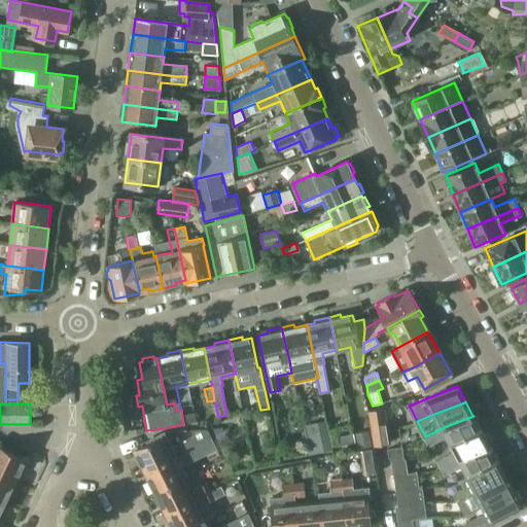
[(375,447),(389,445),(391,444),(391,443),(389,431),(385,409),(369,411),(375,447)]
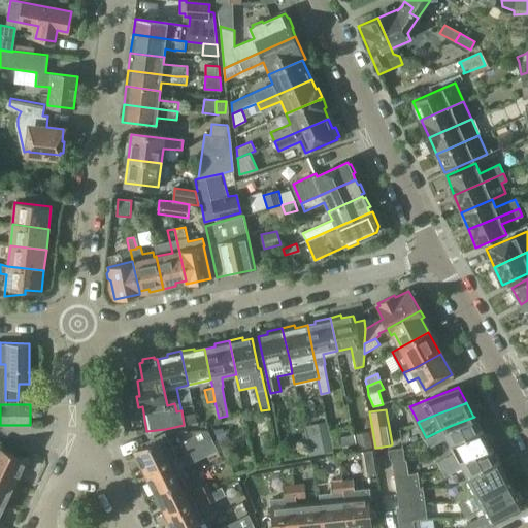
[(452,444),(482,431),(474,417),(450,426),(426,437),(430,446),(448,437),(452,444)]
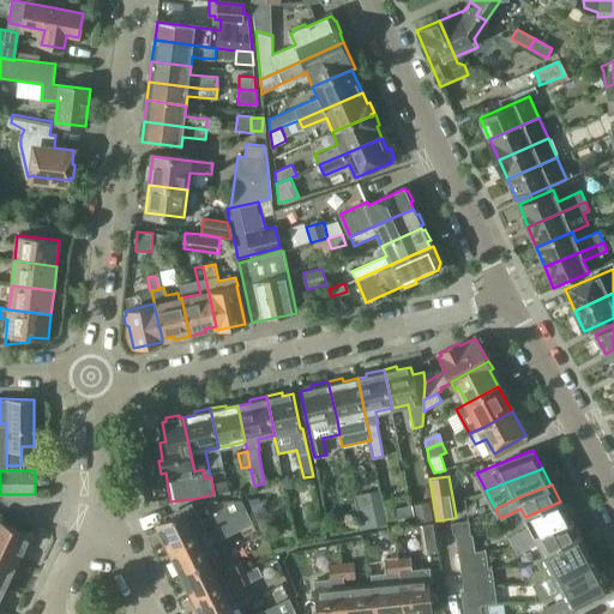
[(256,516),(263,512),(264,512),(259,498),(251,499),(247,500),(256,516)]
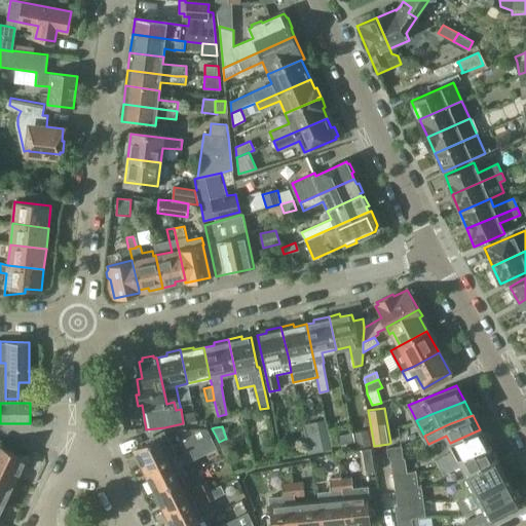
[(145,471),(198,444),(212,438),(209,429),(207,428),(191,428),(194,435),(186,439),(187,440),(170,448),(162,435),(135,449),(145,471)]
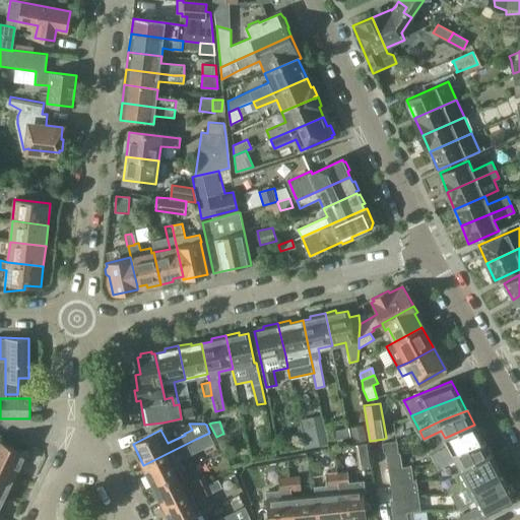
[(350,428),(353,445),(356,444),(355,442),(368,440),(365,425),(350,428)]
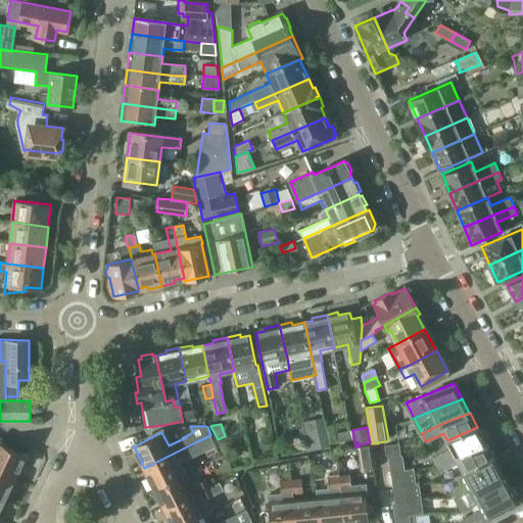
[(482,444),(485,442),(477,427),(447,440),(452,447),(434,457),(438,465),(439,464),(458,453),(482,444)]
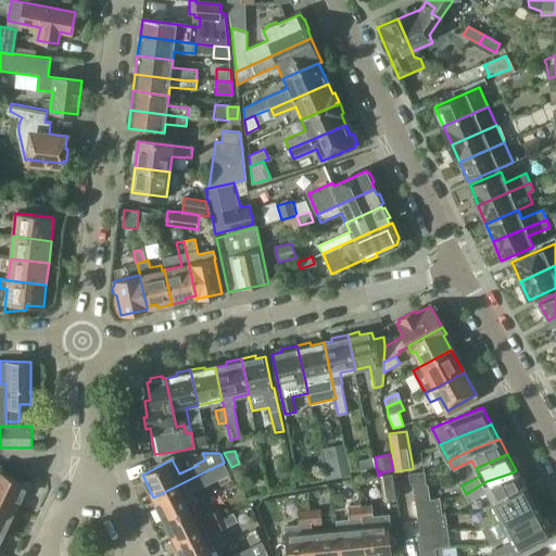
[(326,479),(350,475),(345,458),(323,464),(326,479)]
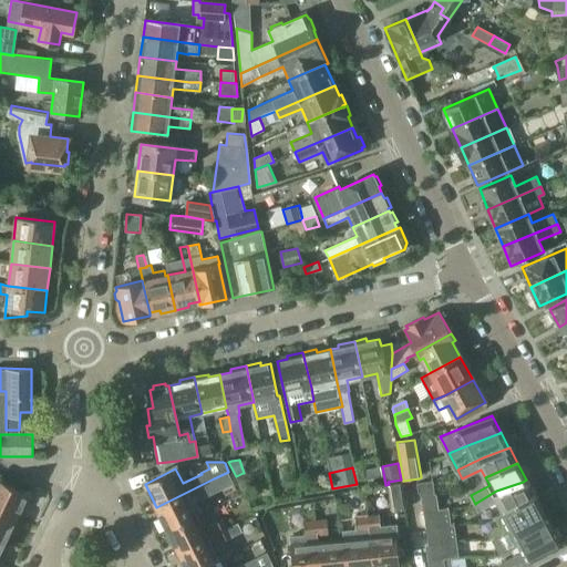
[(214,478),(156,507),(167,529),(198,514),(192,501),(198,497),(198,498),(233,482),(228,472),(214,478)]
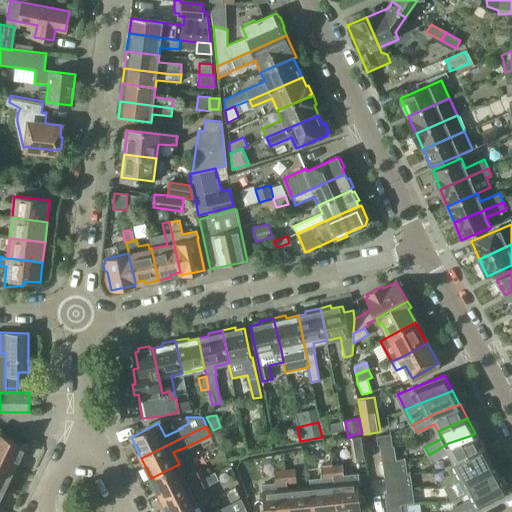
[(0,459),(15,467),(25,446),(0,433),(0,459)]
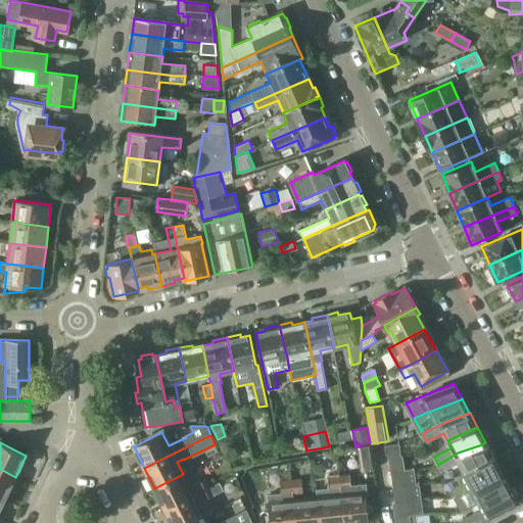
[(464,473),(493,457),(485,442),(482,444),(458,453),(439,464),(438,465),(441,471),(459,462),(464,473)]
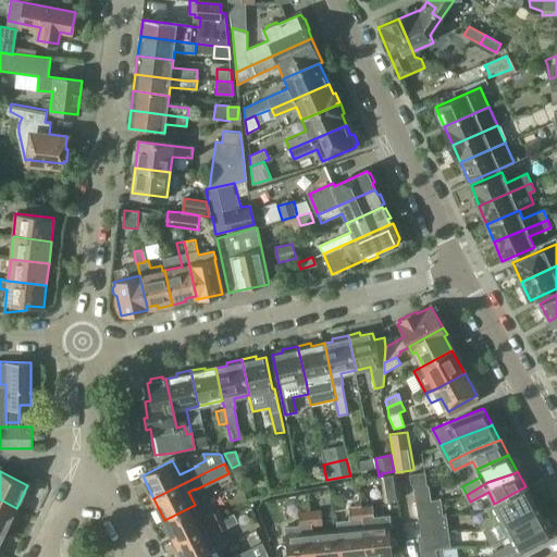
[(382,475),(379,477),(357,480),(360,500),(367,499),(366,485),(376,483),(380,502),(385,500),(385,504),(398,500),(395,473),(382,475)]
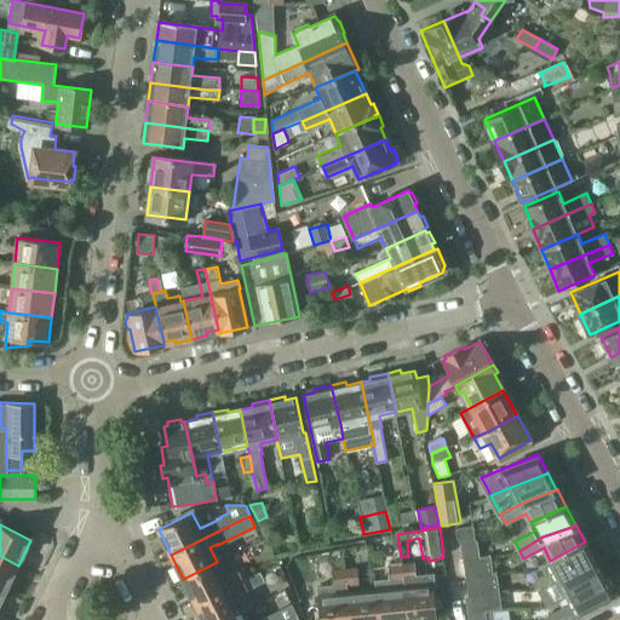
[(459,539),(461,539),(477,537),(476,527),(458,528),(459,539)]
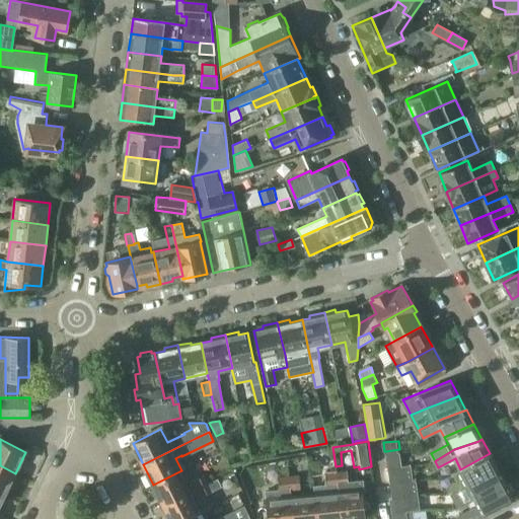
[(388,469),(412,466),(410,451),(387,454),(388,469)]
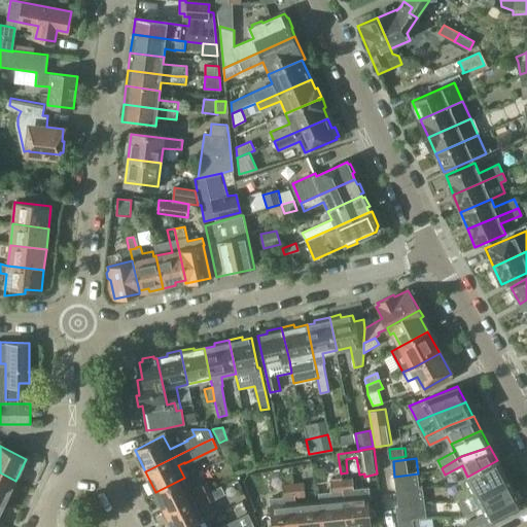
[(458,501),(505,476),(497,460),(467,477),(472,485),(454,495),(458,501)]
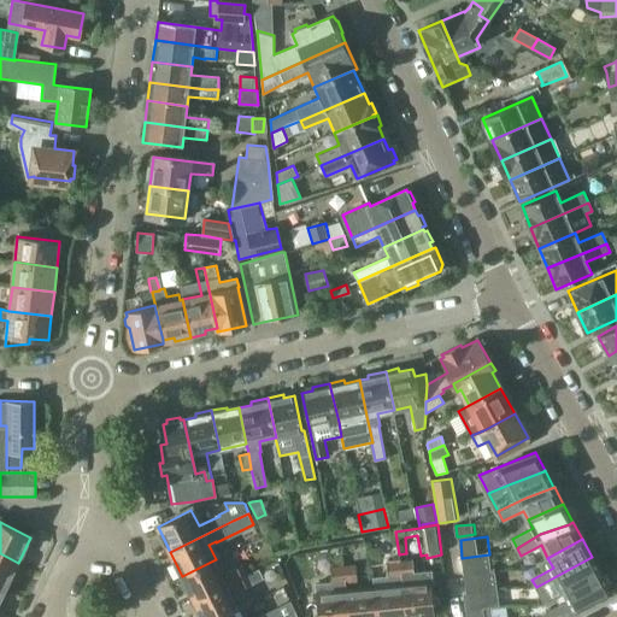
[(0,553),(0,583),(6,587),(18,563),(0,553)]
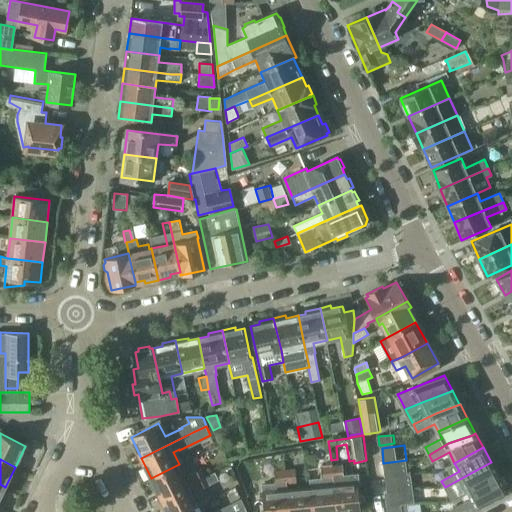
[(396,477),(408,476),(406,460),(383,463),(385,476),(396,475),(396,477)]
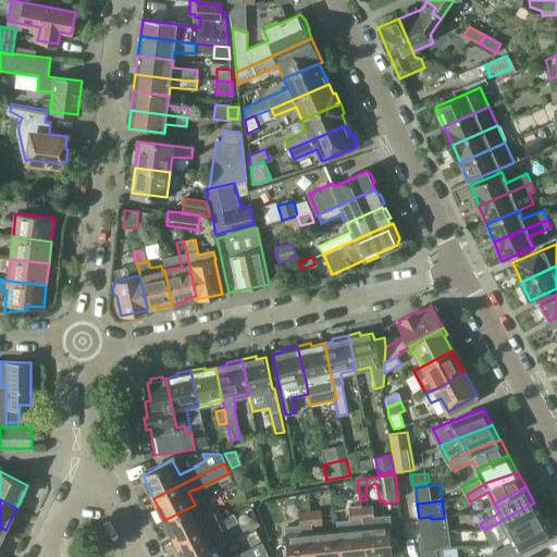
[(511,535),(543,519),(534,503),(484,530),(492,545),(511,535)]
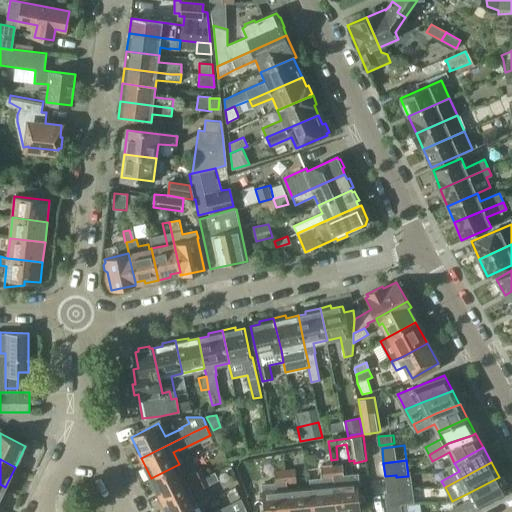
[(179,464),(151,478),(162,499),(189,485),(185,477),(179,464)]
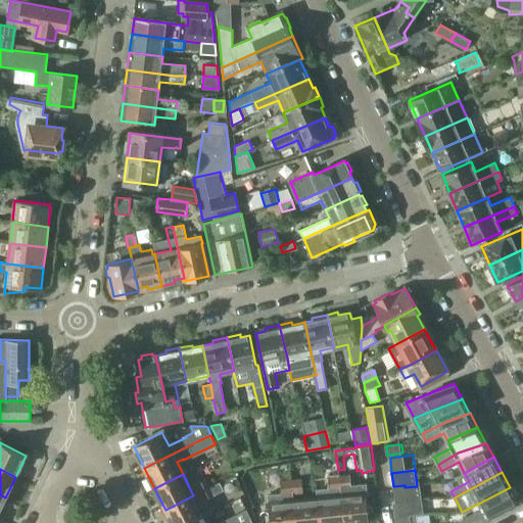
[(340,476),(341,489),(351,488),(350,475),(340,476)]
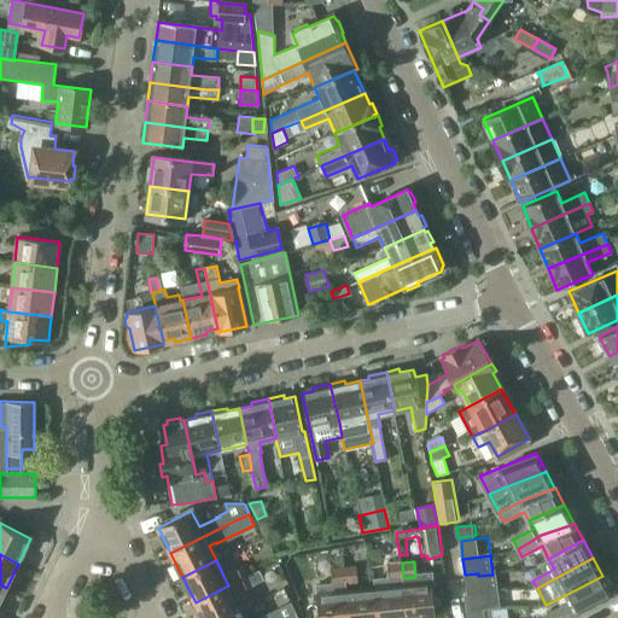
[(403,588),(402,578),(403,578),(402,563),(388,564),(389,577),(373,578),(374,590),(375,590),(377,617),(406,617),(403,588)]
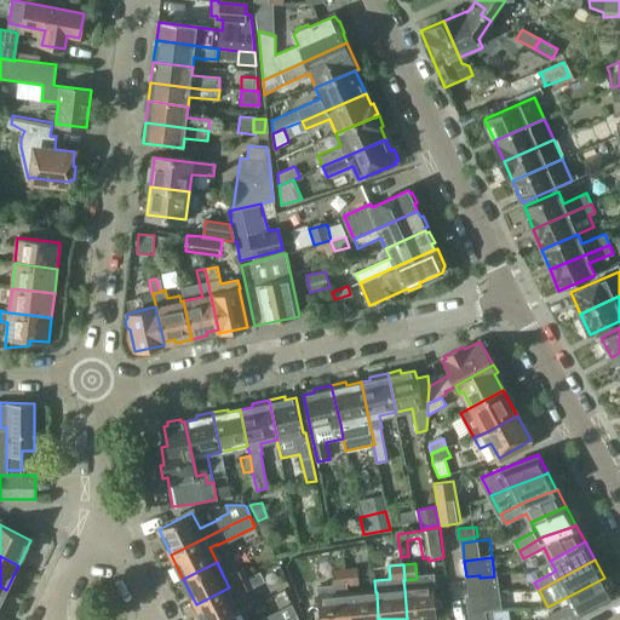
[(235,573),(224,578),(229,587),(237,583),(248,577),(244,568),(235,573)]
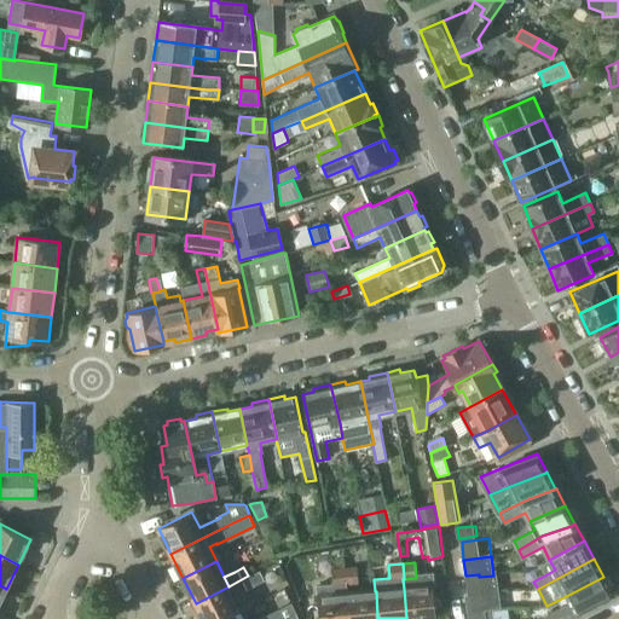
[(347,594),(346,585),(346,584),(345,568),(331,570),(331,567),(313,568),(316,585),(317,585),(320,618),(350,618),(347,594)]
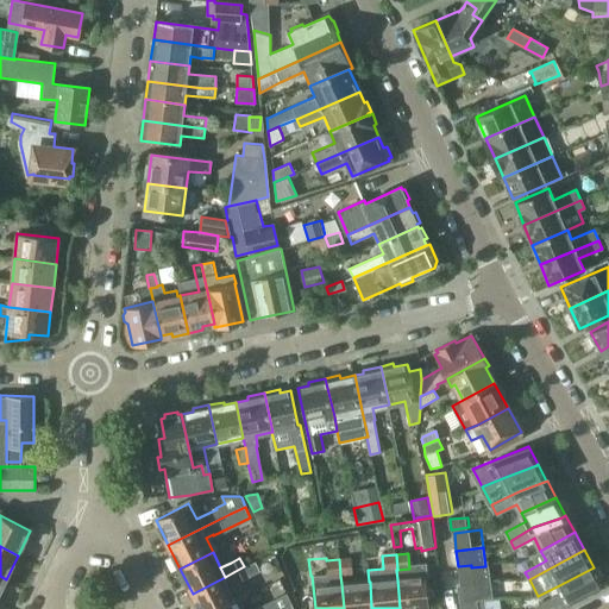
[(340,575),(340,576),(353,575),(352,558),(339,559),(340,575)]
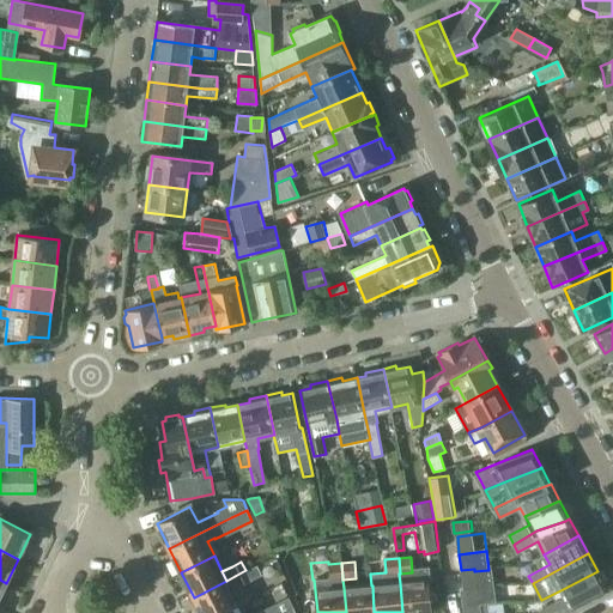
[(492,569),(489,570),(474,571),(474,569),(461,570),(463,589),(495,587),(492,569)]
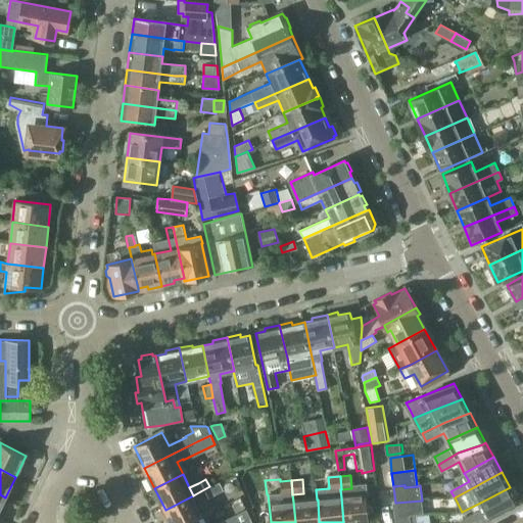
[(200,491),(193,495),(196,503),(203,498),(212,493),(209,486),(200,491)]
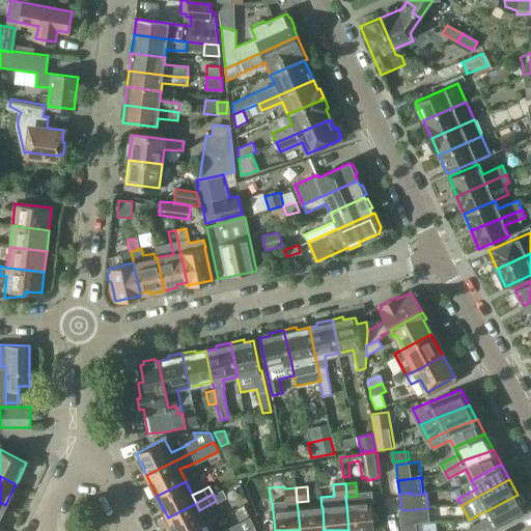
[(346,497),(346,505),(348,530),(374,528),(371,494),(357,496),(346,497)]
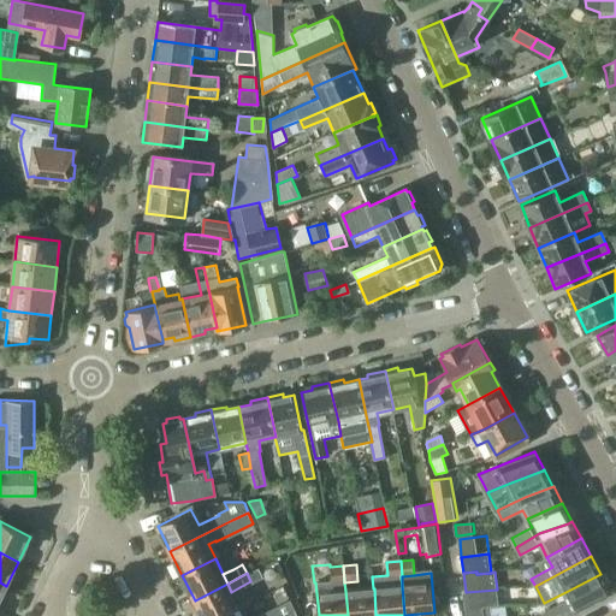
[(600,574),(566,592),(570,600),(562,603),(549,610),(551,615),(575,610),(610,592),(600,574)]
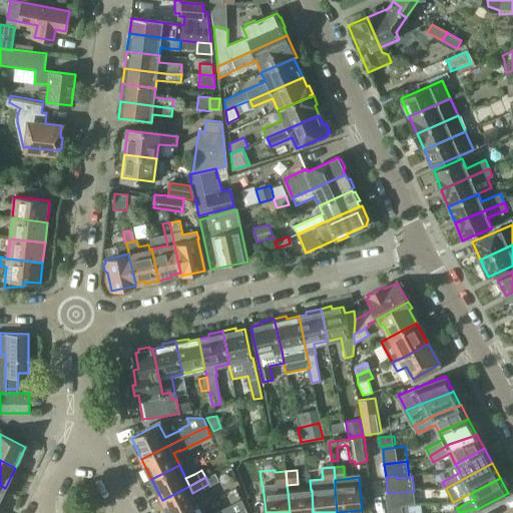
[(162,500),(168,512),(185,512),(199,506),(206,503),(199,489),(192,493),(189,486),(162,500)]
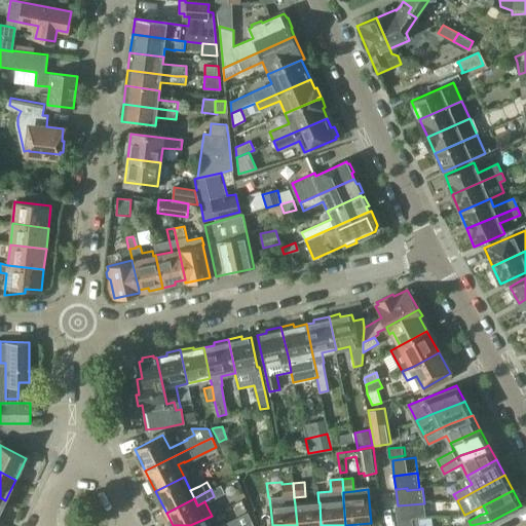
[(297,525),(321,525),(320,502),(318,502),(295,504),(297,525)]
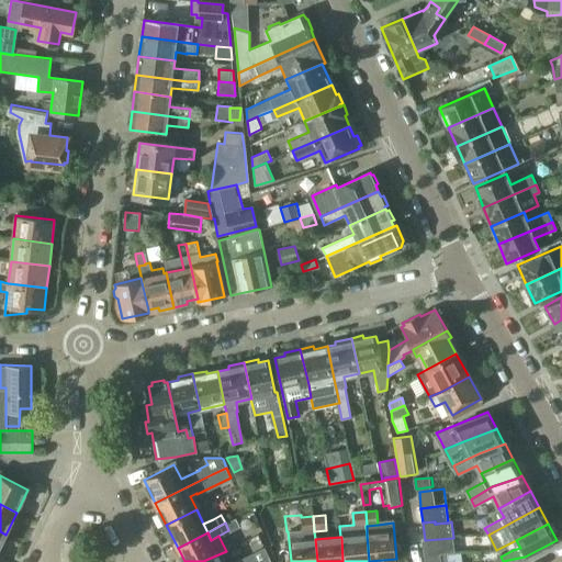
[(426,554),(448,552),(454,552),(453,538),(425,540),(426,554)]
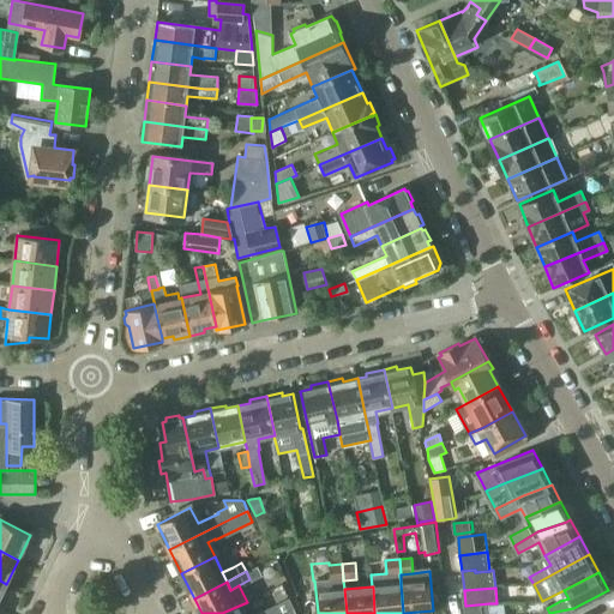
[(266,609),(266,611),(268,613),(282,613),(294,608),(289,599),(266,609)]
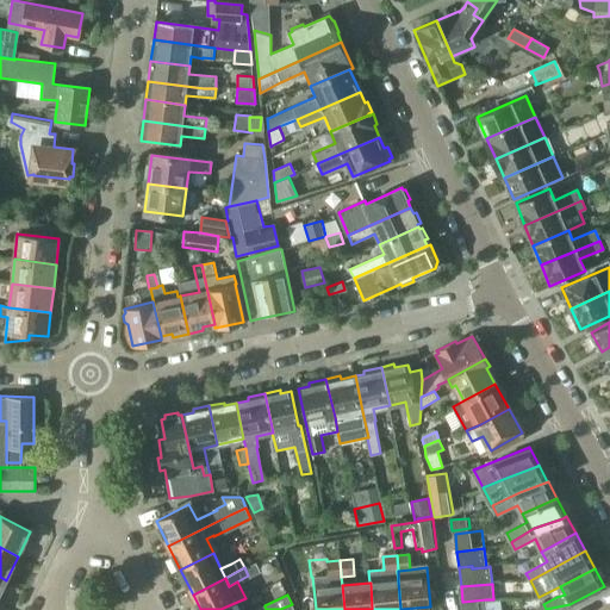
[(487,609),(486,599),(462,602),(460,602),(460,609),(487,609)]
